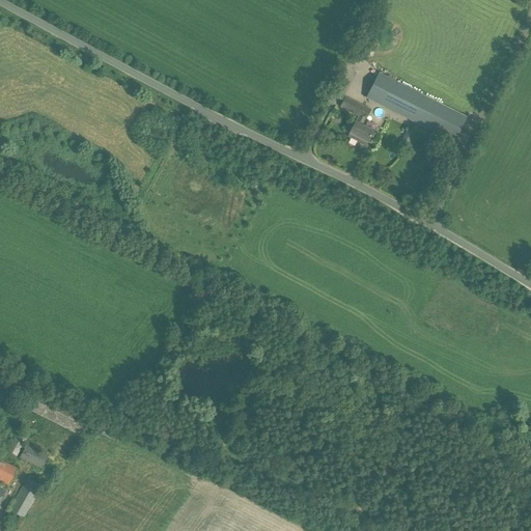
[(366,98),(453,141),(465,118),(378,75),(366,98)]
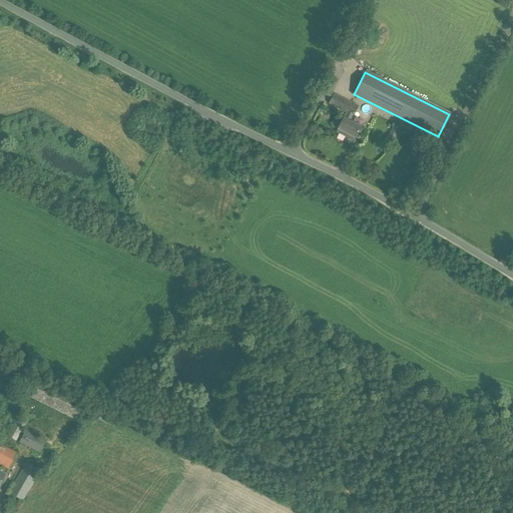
[(336,95),(331,104),(347,113),(344,118),(341,117),(337,124),(340,126),(336,133),(355,142),(362,128),(351,122),(359,107),(336,95)]
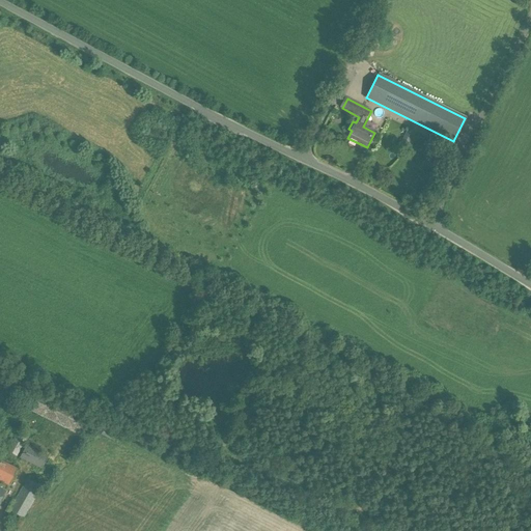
[(376,150),(374,158),(385,161),(387,152),(376,150)]
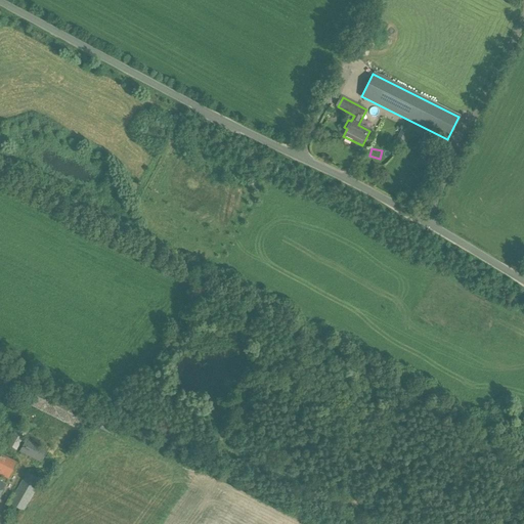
[(106,420),(100,430),(113,436),(119,426),(106,420)]
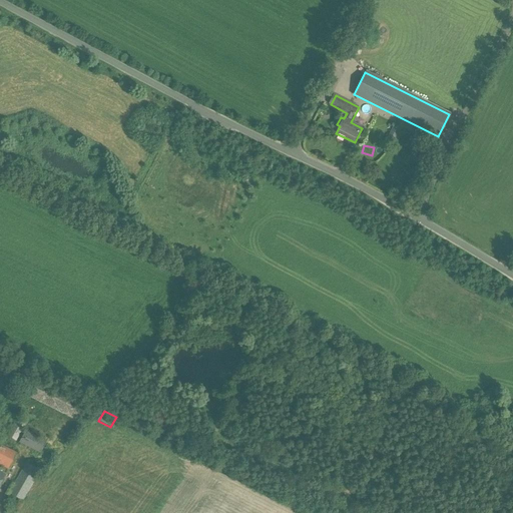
[(17,418),(7,436),(16,441),(26,423),(17,418)]
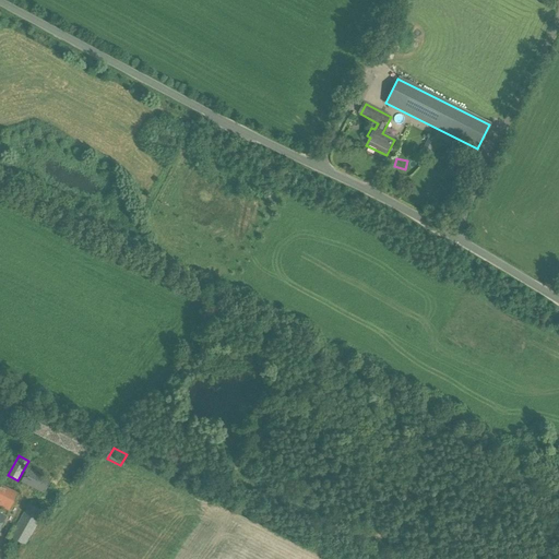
[(28,470),(22,483),(45,495),(51,480),(28,470)]
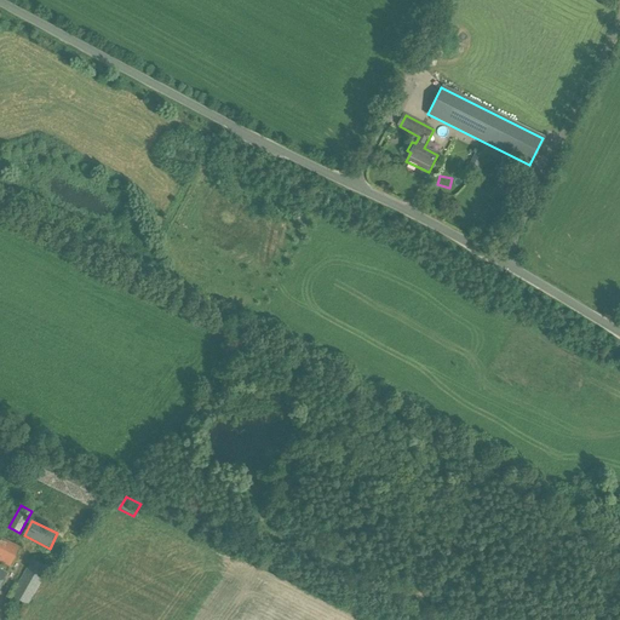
[(0,538),(0,561),(10,567),(19,549),(0,538)]
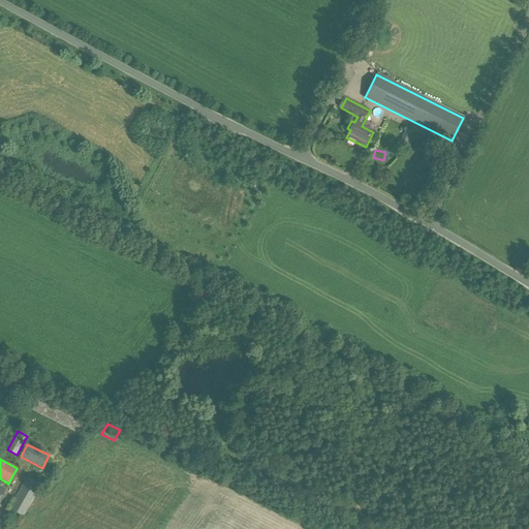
[(28,477),(9,509),(25,518),(43,486),(28,477)]
